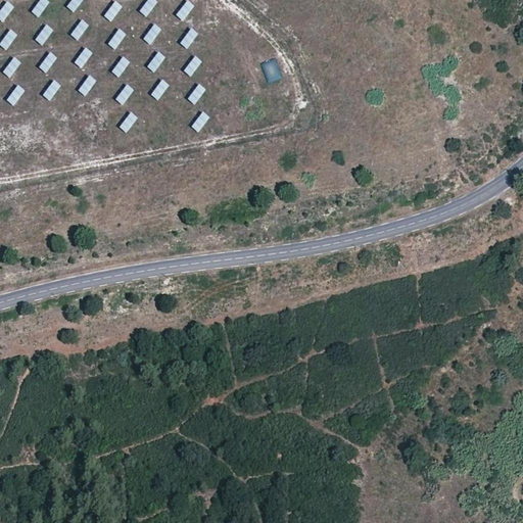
[(38,0),(32,15),(41,19),(49,1),(45,0),(38,0)]
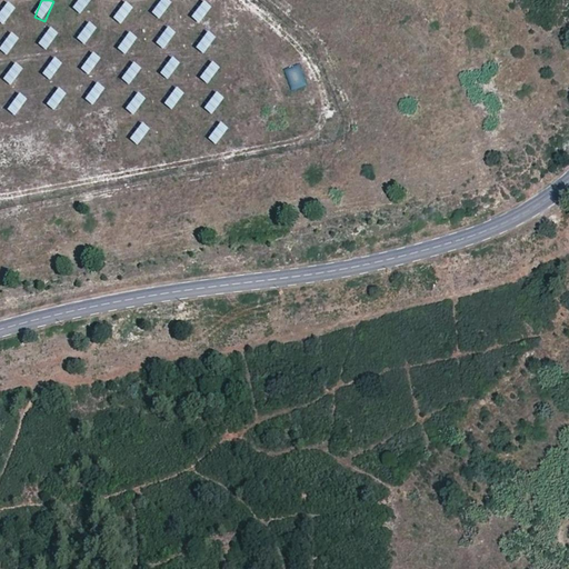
[(78,0),(73,11),(83,16),(90,0),(78,0)]
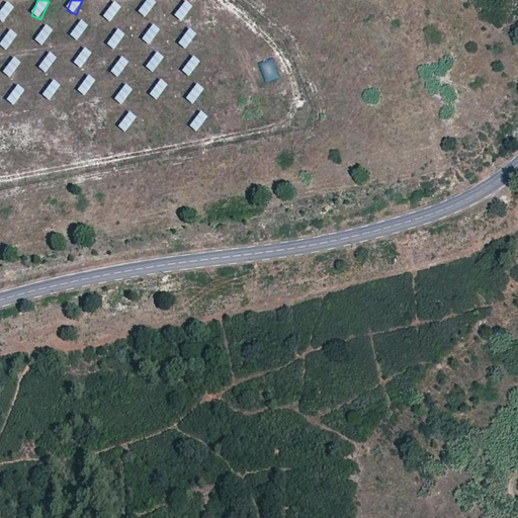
[(147,18),(156,2),(152,0),(145,0),(138,14),(147,18)]
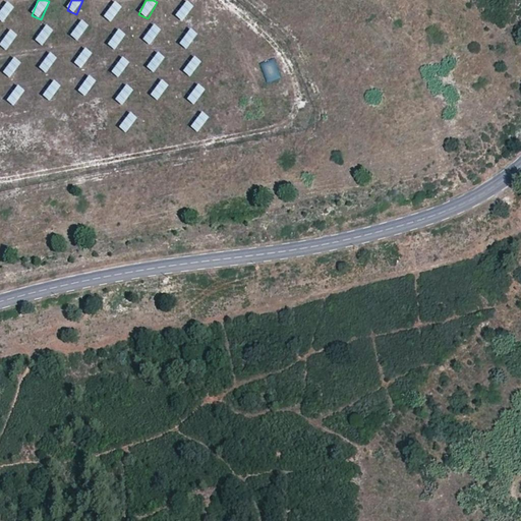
[(175,18),(184,22),(192,5),(183,1),(175,18)]
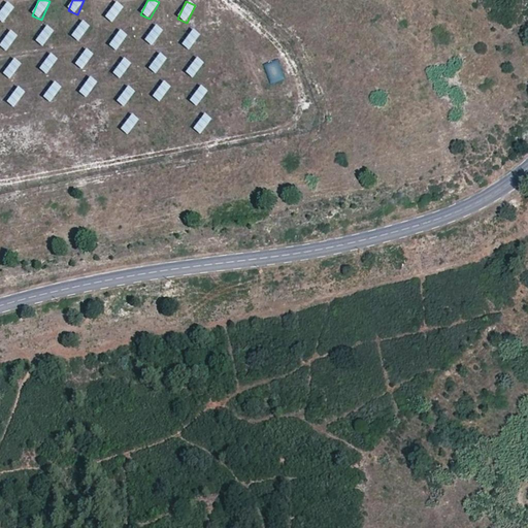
[(0,22),(5,24),(13,6),(3,2),(0,9),(0,22)]
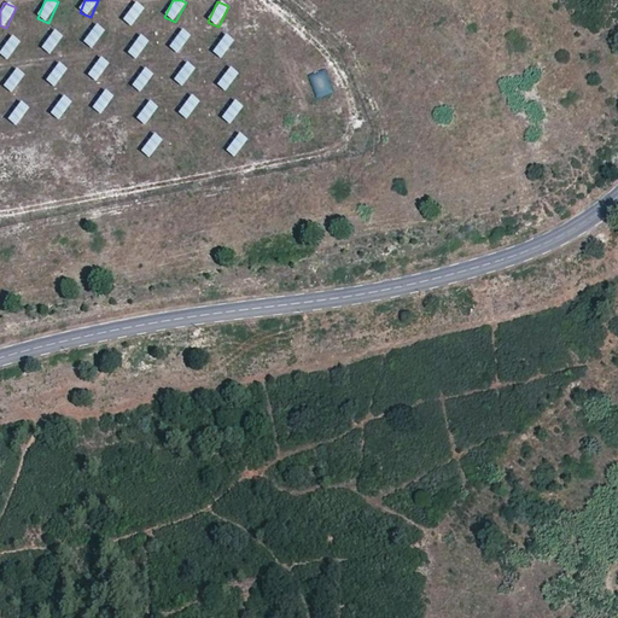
[(133,3),(123,23),(134,28),(144,7),(133,3)]
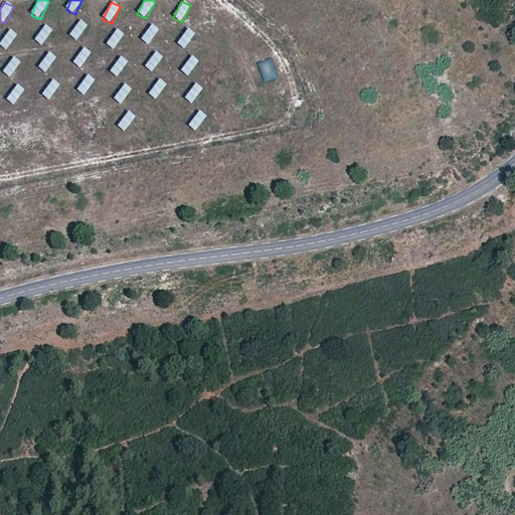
[(69,37),(78,42),(87,25),(77,20),(69,37)]
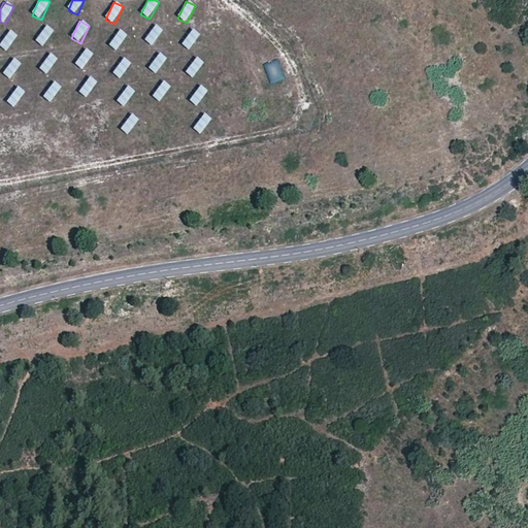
[(154,47),(162,29),(153,25),(144,42),(154,47)]
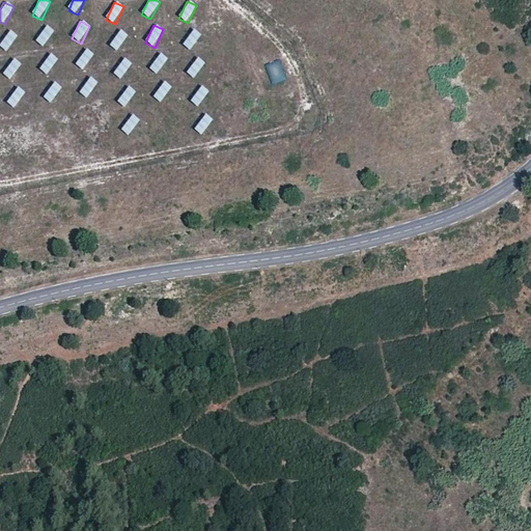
[(46,48),(53,30),(44,26),(36,44),(46,48)]
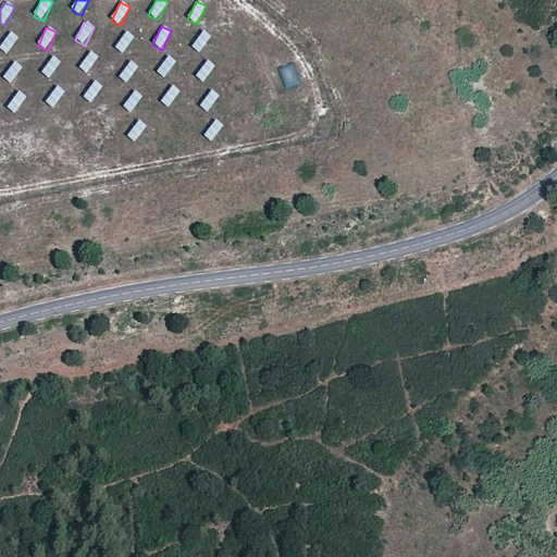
[(201,54),(210,36),(200,31),(192,50),(201,54)]
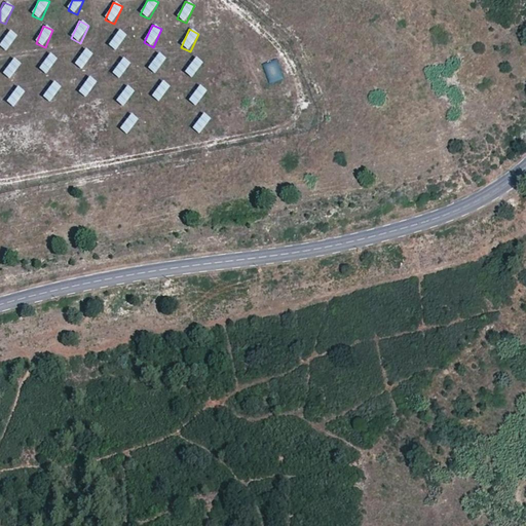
[(0,46),(0,48),(9,52),(16,34),(7,30),(0,46)]
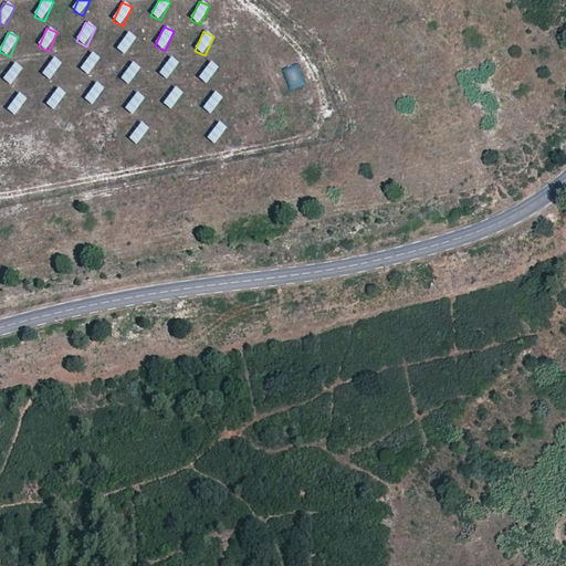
[(127,55),(136,37),(125,32),(117,52),(127,55)]
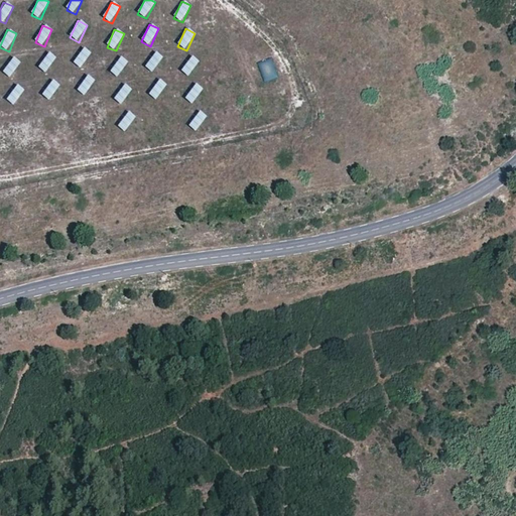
[(83,70),(91,51),(82,47),(74,66),(83,70)]
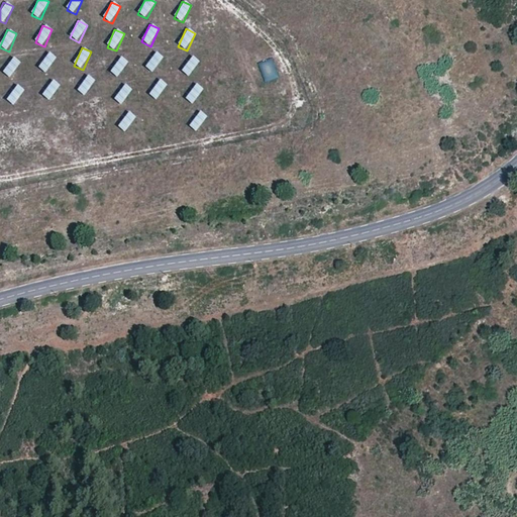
[(38,70),(47,74),(56,57),(46,53),(38,70)]
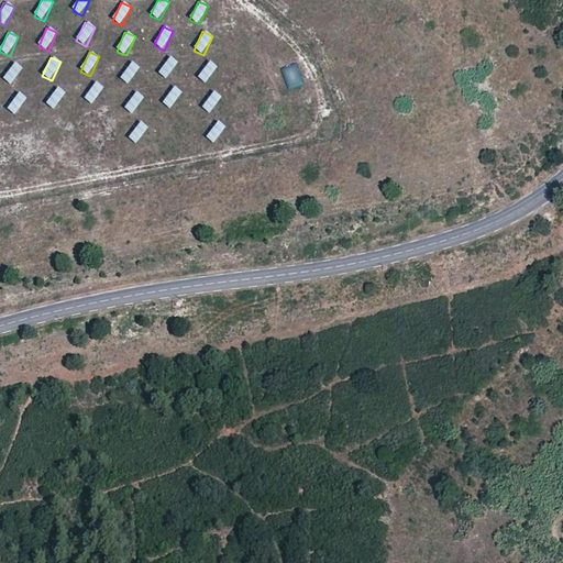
[(159,76),(169,80),(177,61),(166,57),(159,76)]
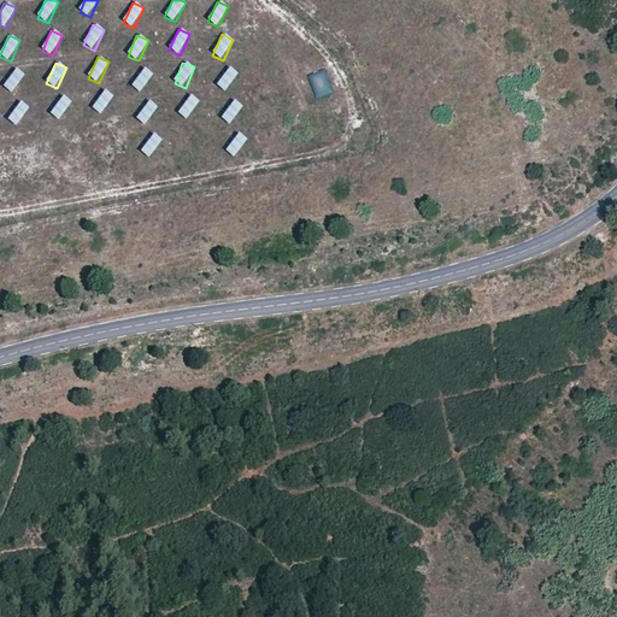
[(16,94),(24,72),(12,68),(4,89),(16,94)]
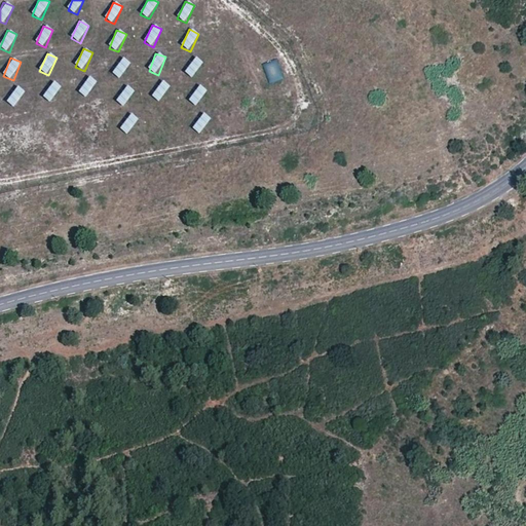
[(121,58),(113,75),(122,80),(130,63),(121,58)]
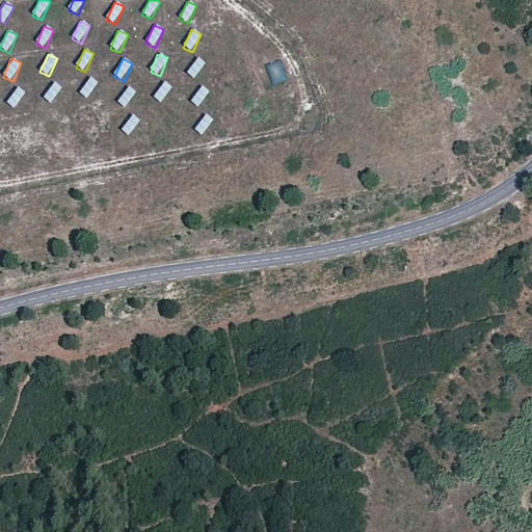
[(187,76),(197,80),(205,61),(194,58),(187,76)]
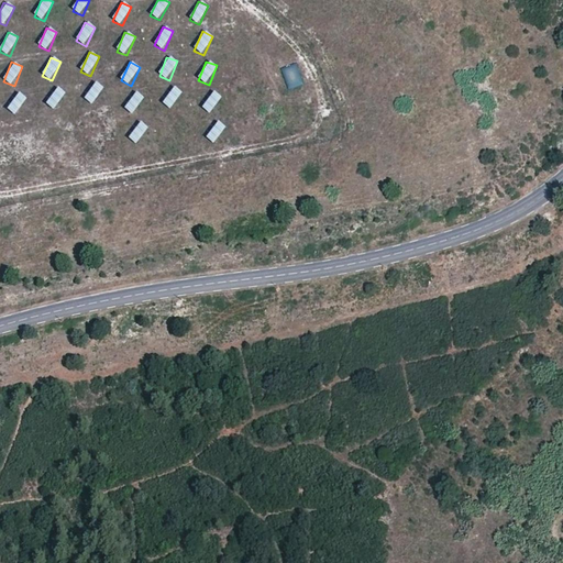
[(280,69),(287,90),(304,86),(296,64),(280,69)]
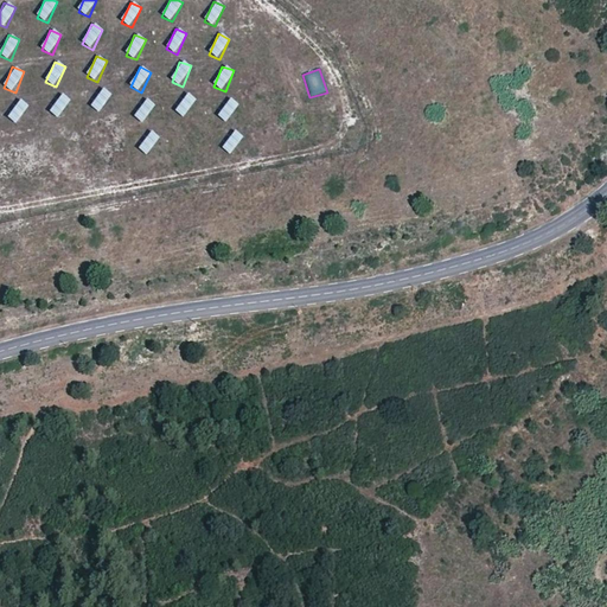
[(102,114),(112,94),(101,89),(91,109),(102,114)]
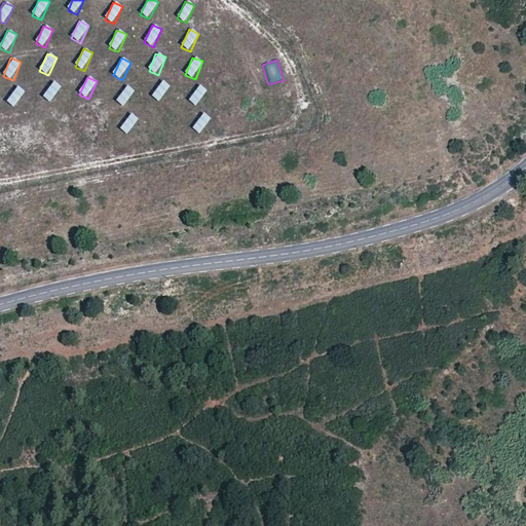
[(51,81),(43,99),(52,104),(61,86),(51,81)]
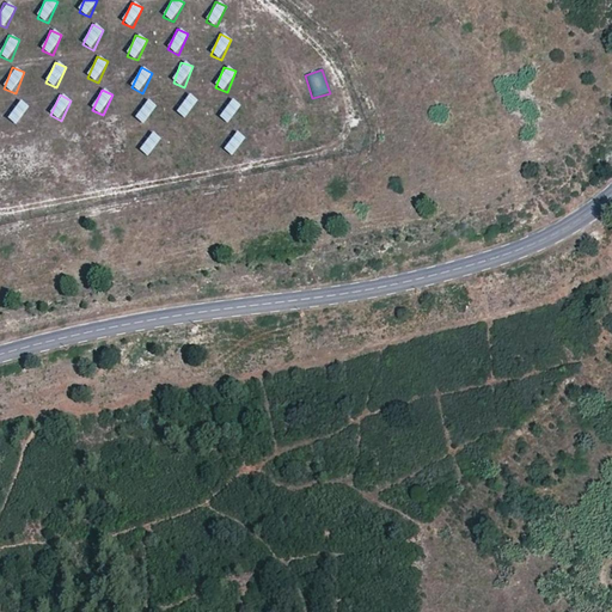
[(188,120),(197,99),(187,95),(177,115),(188,120)]
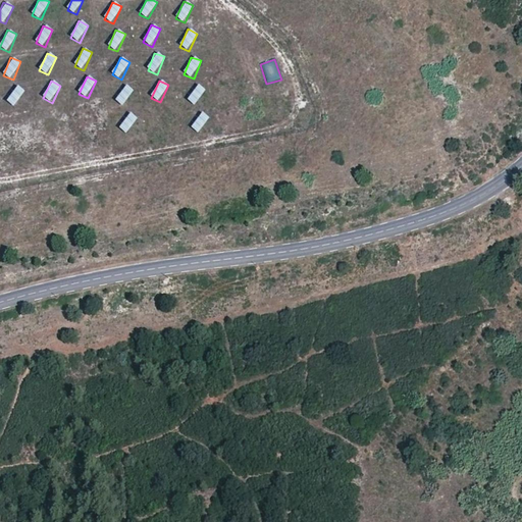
[(125,107),(133,89),(123,85),(116,103),(125,107)]
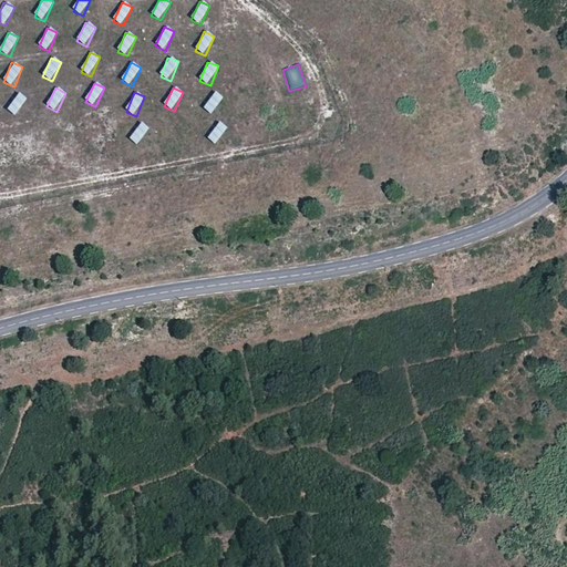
[(204,111),(214,115),(223,96),(213,92),(204,111)]
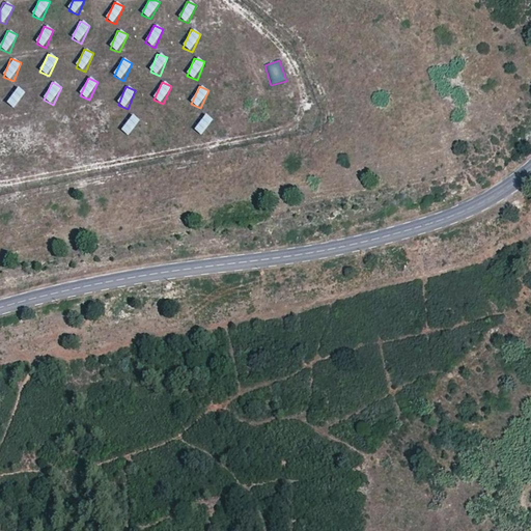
[(15,87),(7,105),(17,109),(24,91),(15,87)]
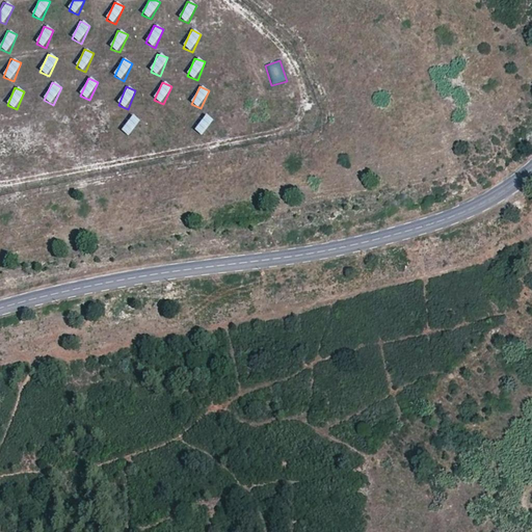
[(204,136),(212,118),(204,114),(194,132),(204,136)]
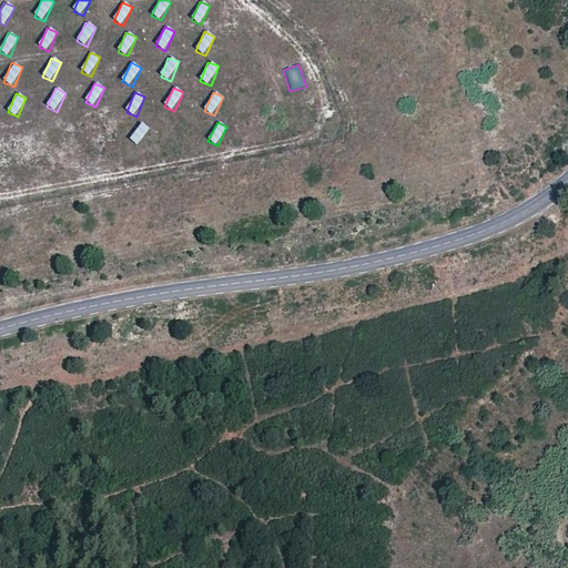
[(139,123),(130,142),(140,146),(149,128),(139,123)]
